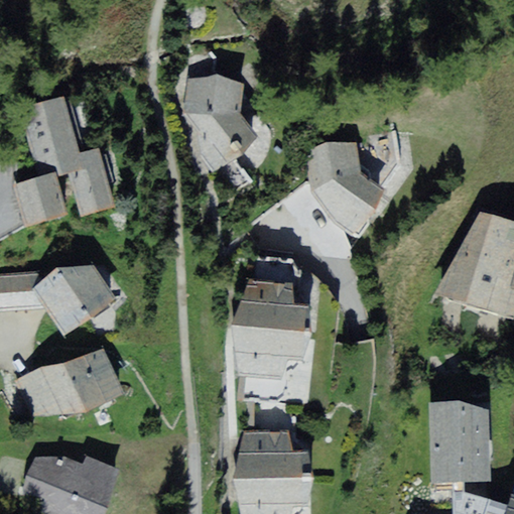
[(239,116),(243,85),(220,76),(186,77),(182,109),(187,110),(185,146),(195,147),(214,169),(244,154),(255,134),(239,116)]
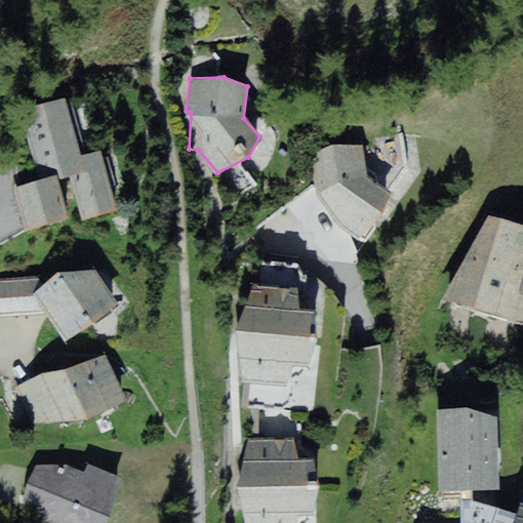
[(66,217),(63,209),(81,204),(84,218),(116,210),(99,150),(79,155),(64,99),(21,112),(40,179),(14,187),(26,228),(66,217)]
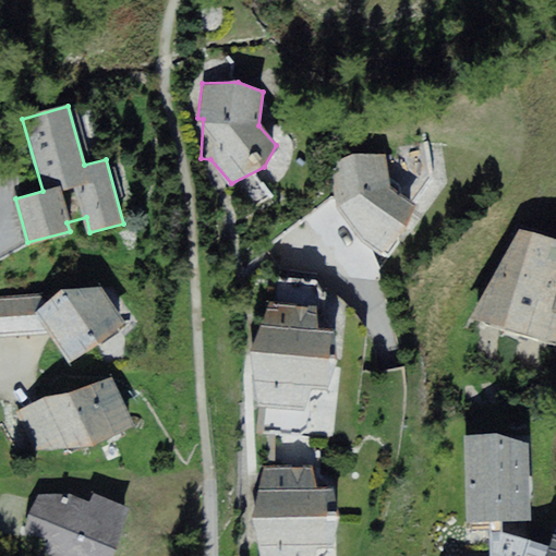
[(415,203),(396,189),(389,184),(385,155),(355,153),(330,162),(337,205),(361,239),(381,252),(415,203)]
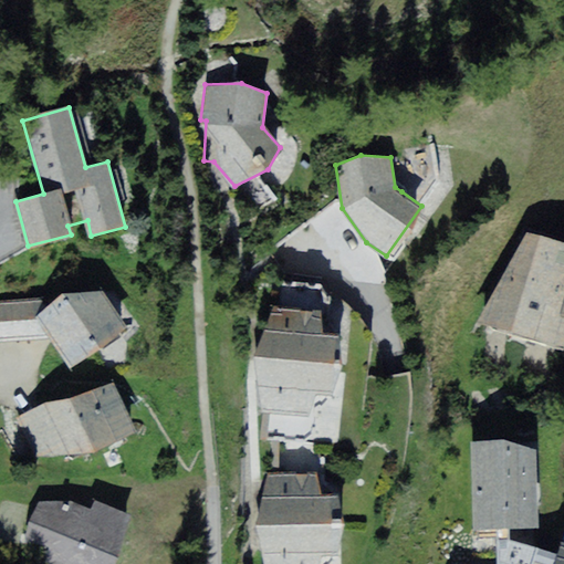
[(563,314),(563,242),(530,233),(476,323),(555,346),(563,314)]
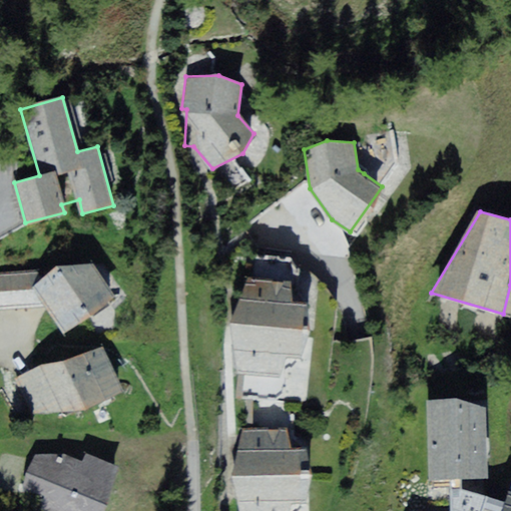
[(253,252),(230,324),(312,330),(295,259),(253,252)]
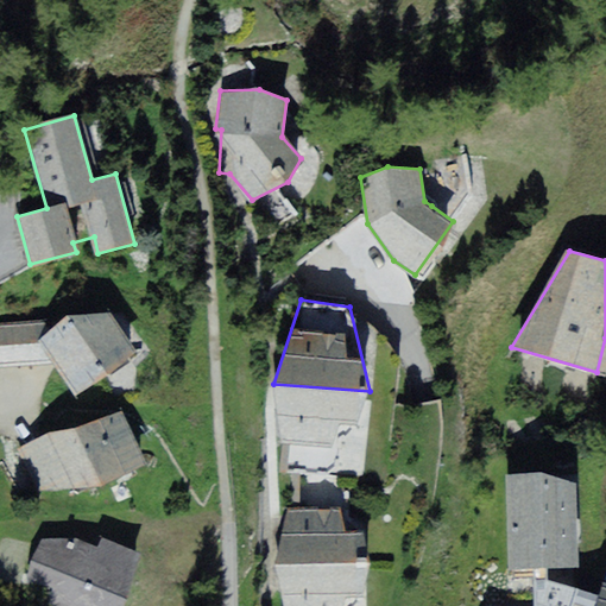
[(60,320),(36,335),(54,361),(76,396),(108,376),(138,352),(112,313),(68,314),(60,320)]
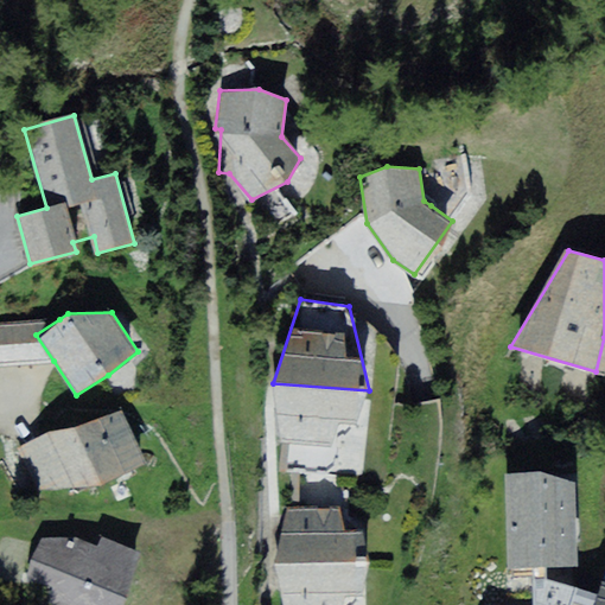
[(59,319),(0,325),(0,365),(53,361),(36,335),(59,319)]
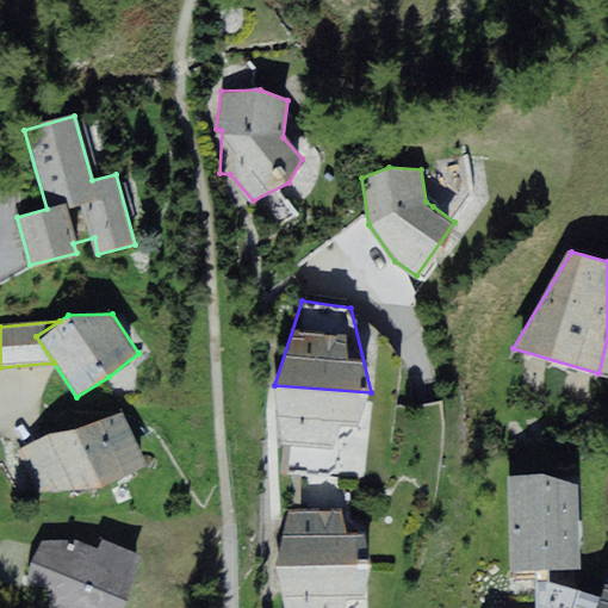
[(360,427),(371,392),(274,385),(284,444),(333,450),(343,422),(360,427)]
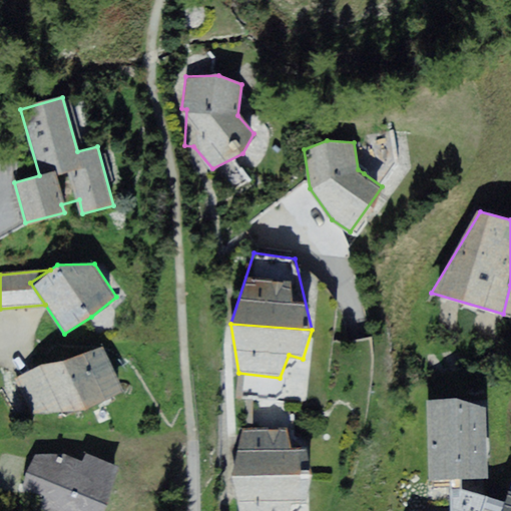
[(5,370),(18,405),(51,410),(79,401),(83,406),(116,390),(96,344),(44,366),(32,360),(5,370)]
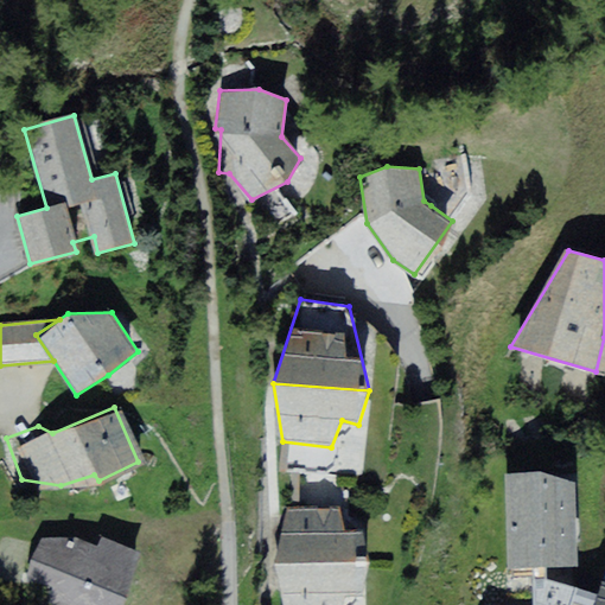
[(571,471),(502,472),(504,565),(573,564),(571,471)]
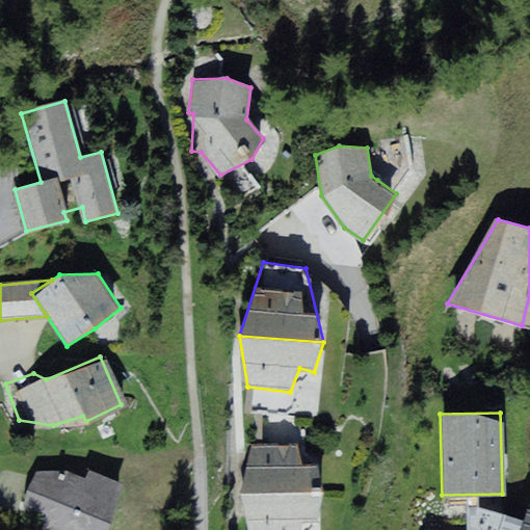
[(250,444),(241,494),(325,494),(309,444),(250,444)]
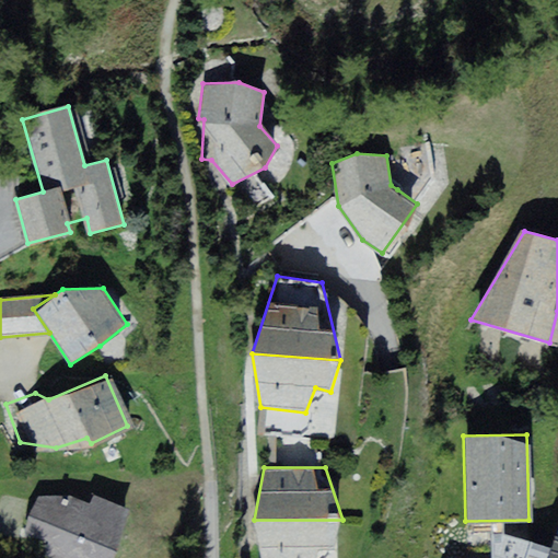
[(18,500),(14,532),(45,534),(41,557),(120,557),(124,553),(117,551),(128,503),(92,491),(88,503),(61,497),(18,500)]
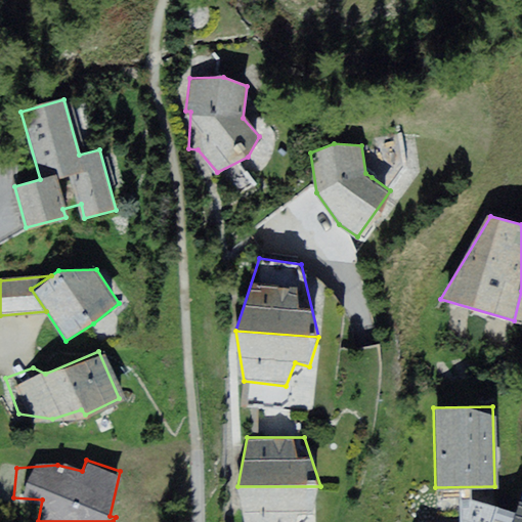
[(302,521),(313,512),(320,486),(237,486),(244,521),(302,521)]
